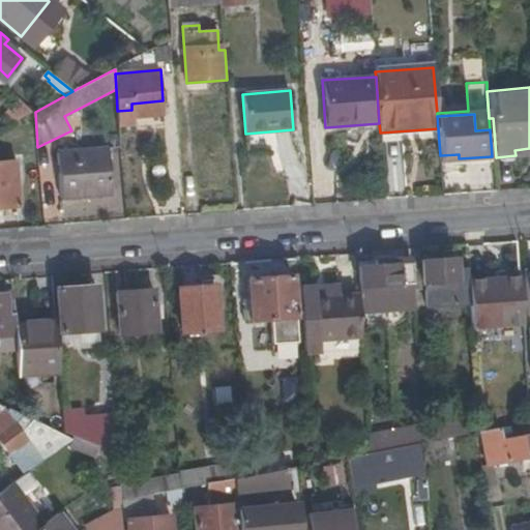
[(298,171),(294,133),(277,135),(283,173),(298,171)]
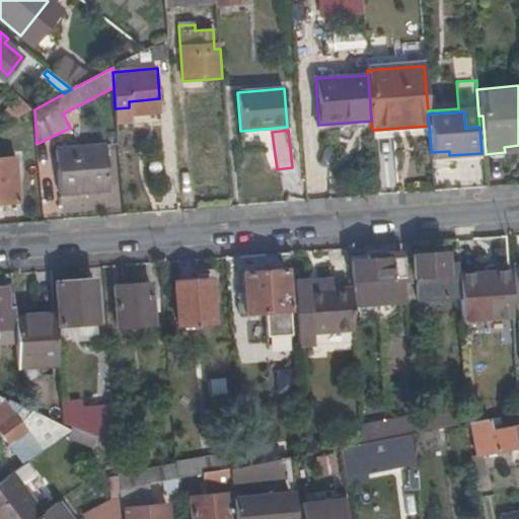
[(104,146),(55,149),(58,194),(108,190),(104,146)]
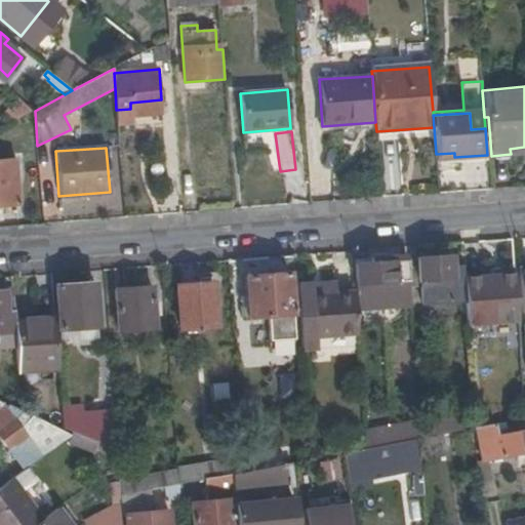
[(0,206),(18,205),(15,161),(0,161),(0,206)]
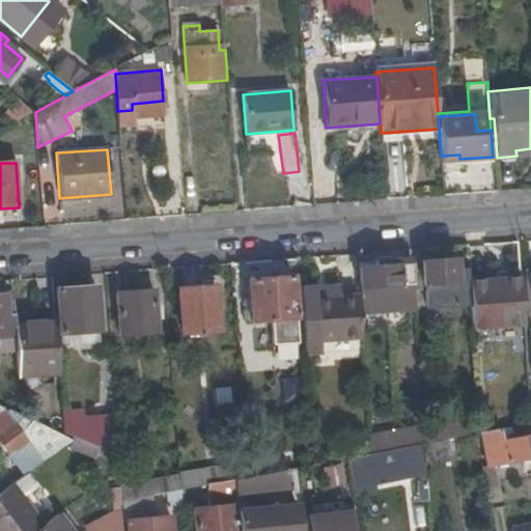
[(469,283),(468,269),(457,270),(456,258),(421,261),(423,284),(425,284),(427,308),(470,304),(469,283)]
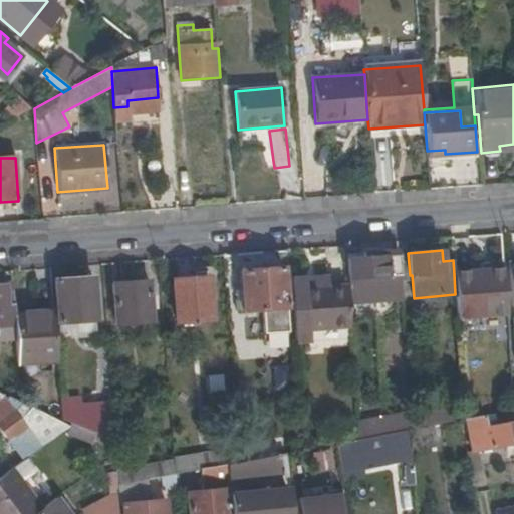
[(400,275),(398,251),(349,254),(352,296),(375,294),(374,277),(400,275)]
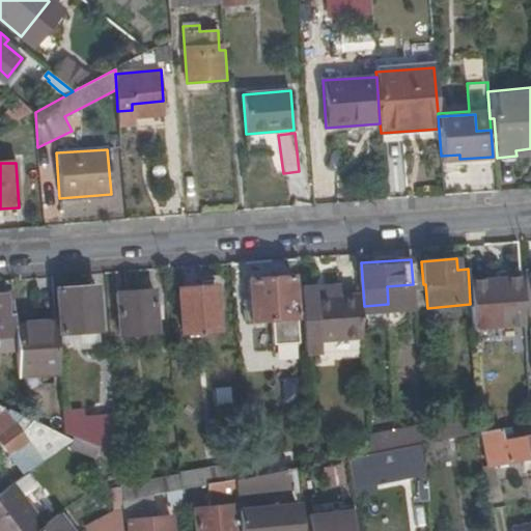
[(296,317),(292,277),(248,281),(251,322),(296,317)]
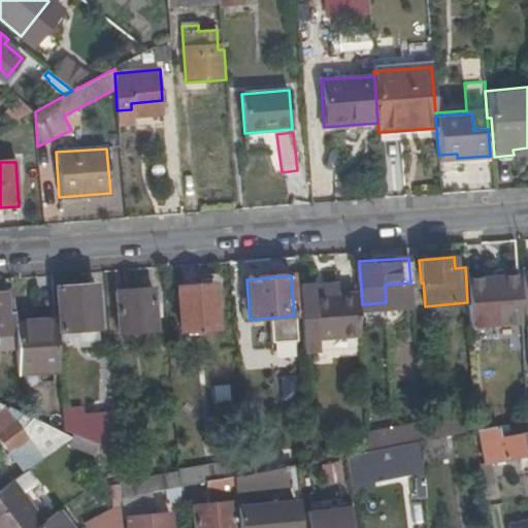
[(467,302),(469,326),(521,323),(517,277),(466,282),(467,302)]
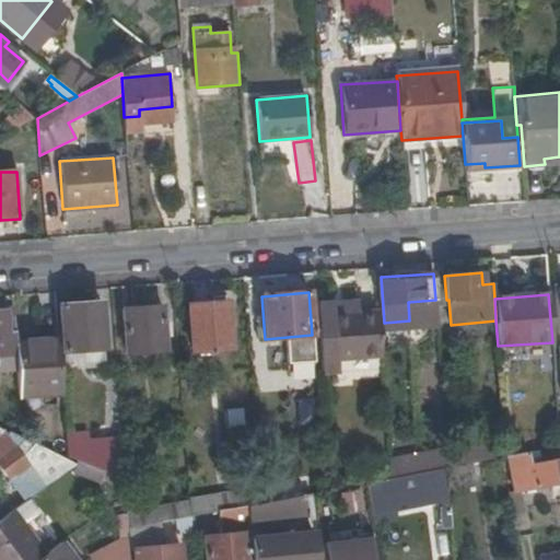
[(318,330),(322,373),(339,372),(338,360),(334,316),(333,302),(316,302),(318,330)]
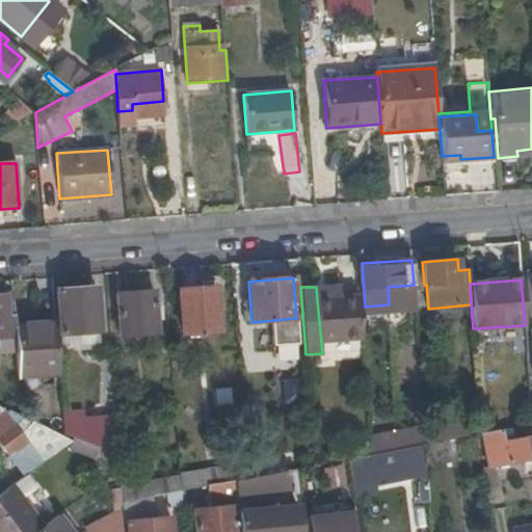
[(100,331),(96,288),(58,291),(61,335),(100,331)]
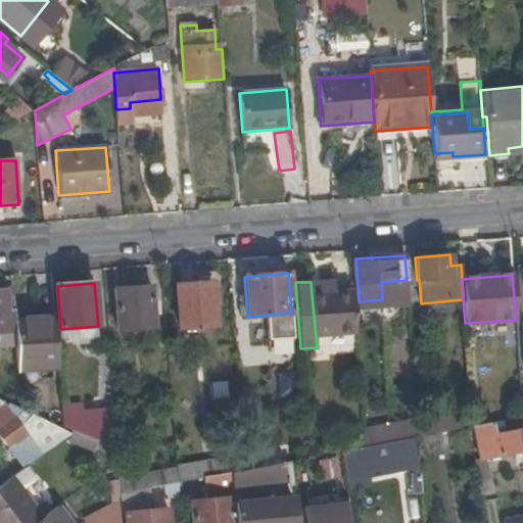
[(216,327),(212,284),(177,286),(180,329),(216,327)]
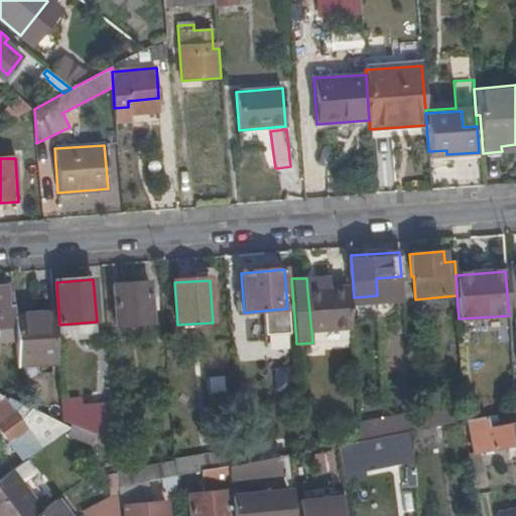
[(154,324),(151,284),(115,287),(118,327),(154,324)]
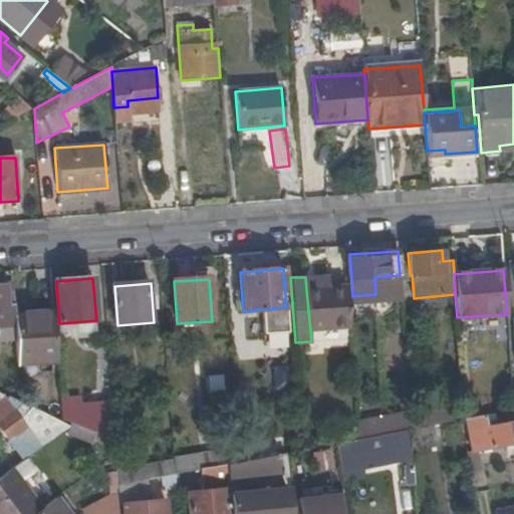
[(12,284),(0,285),(0,327),(4,327),(5,340),(16,339),(15,317),(12,284)]
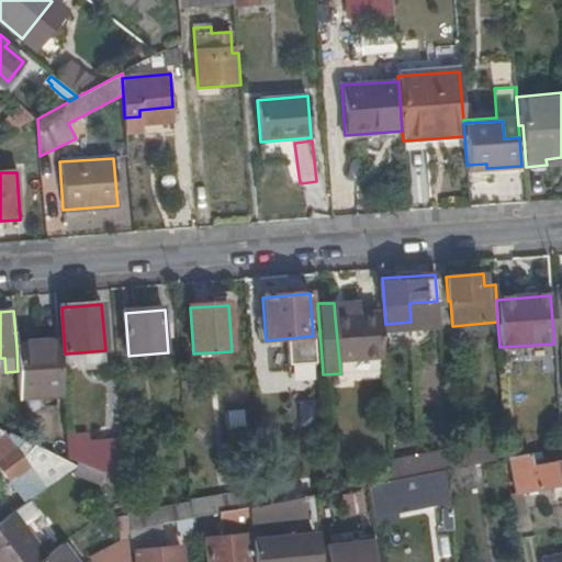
[(381,314),(335,317),(339,361),(384,359),(381,314)]
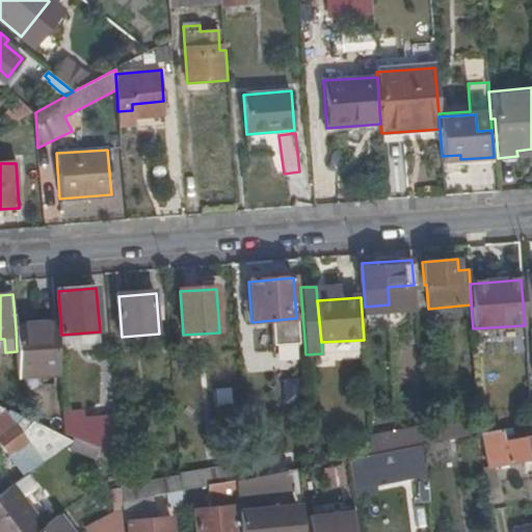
[(19,377),(61,374),(57,325),(16,328),(17,351),(19,377)]
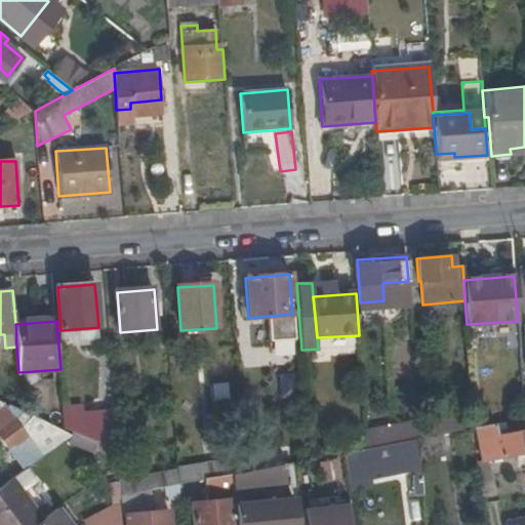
[(4,406),(0,408),(0,436),(23,469),(69,435),(11,409),(8,411),(4,406)]
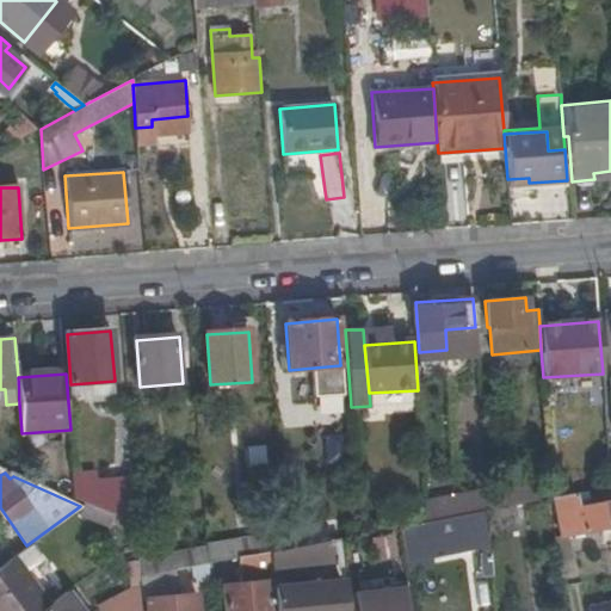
[(137,524),(134,480),(92,483),(92,475),(74,476),(76,500),(137,524)]
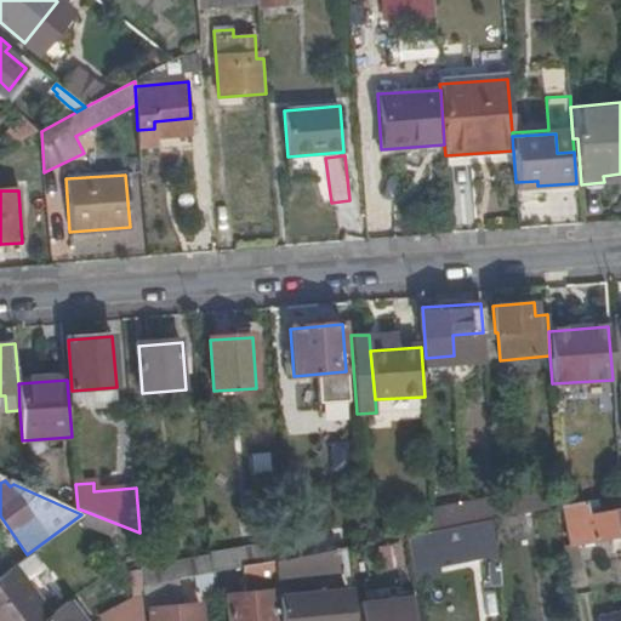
[(560,491),(496,503),(497,518),(524,513),(530,512),(558,506),(562,506),(560,491)]
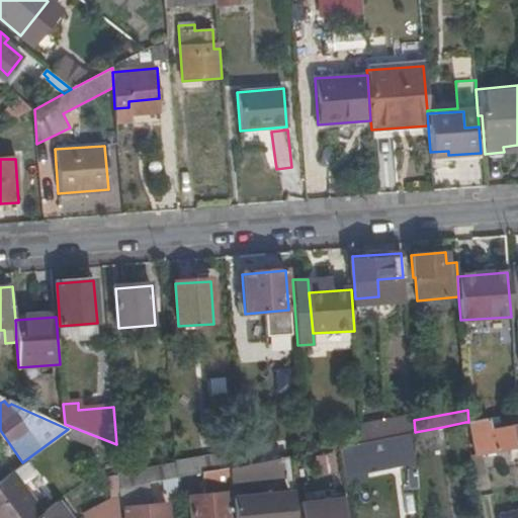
[(360,423),(361,442),(363,442),(410,433),(413,432),(415,432),(414,420),(413,413),(360,423)]
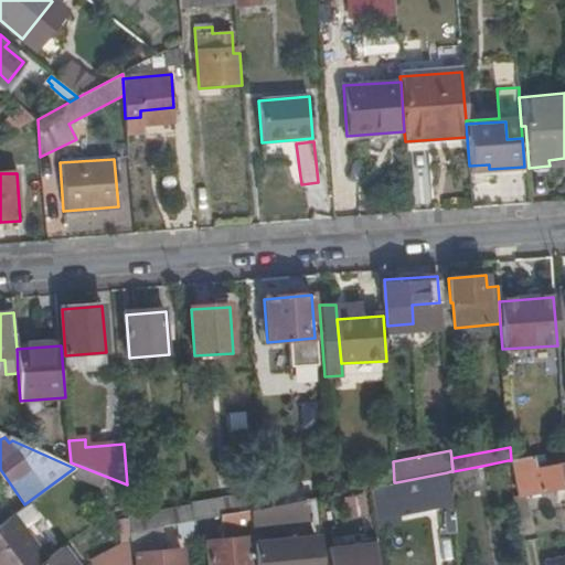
[(533,456),(512,460),(520,496),(564,486),(564,462),(535,469),(533,456)]
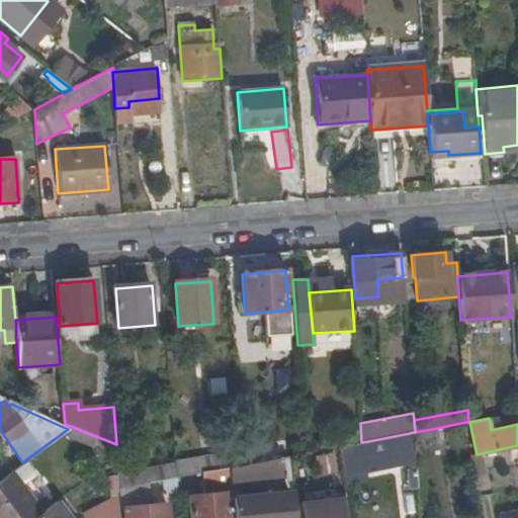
[(415,432),(413,432),(415,454),(445,450),(442,427),(437,428),(415,432)]
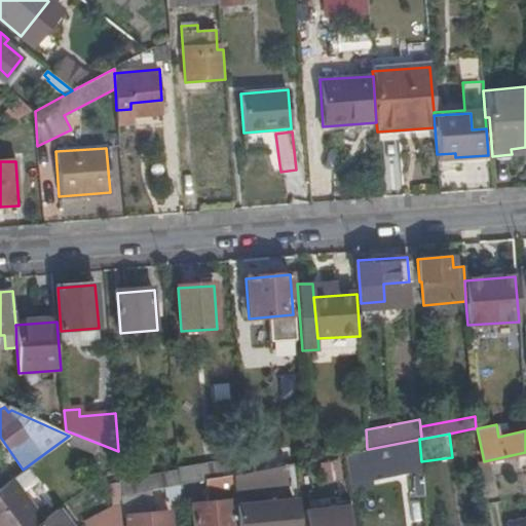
[(416,440),(369,449),(375,479),(421,470),(416,440)]
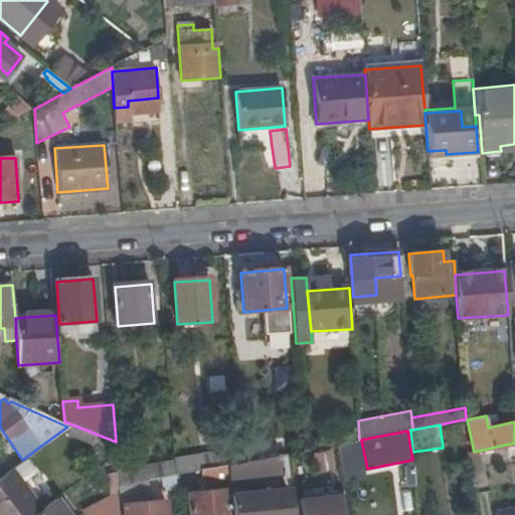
[(206,458),(174,464),(175,475),(214,468),(225,466),(223,454),(222,451),(205,454),(206,458)]
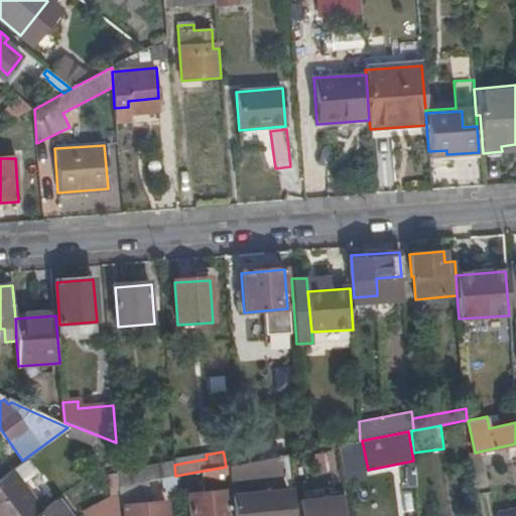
[(239,453),(224,455),(226,467),(228,466),(240,464),(239,453)]
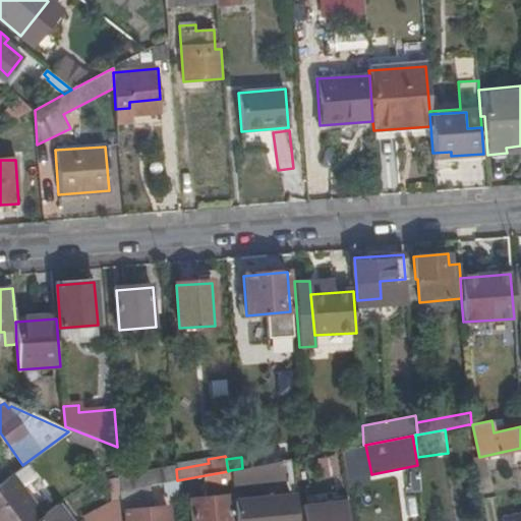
[(242,468),(230,470),(232,487),(233,490),(284,480),(280,460),(242,468)]
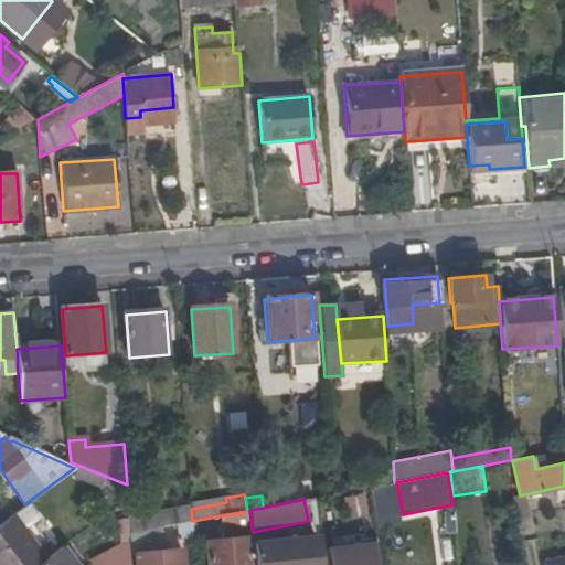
[(192,521),(191,509),(129,520),(130,533),(192,521)]
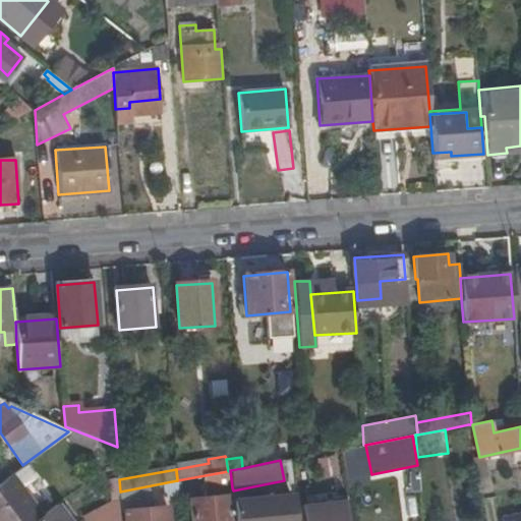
[(32,520),(39,517),(9,476),(0,483),(0,520),(32,520)]
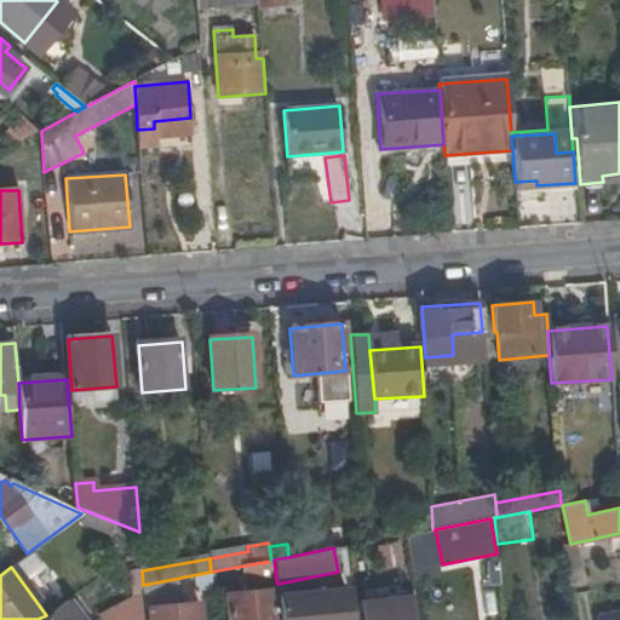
[(143,585),(142,570),(142,569),(128,572),(131,596),(143,590),(143,585)]
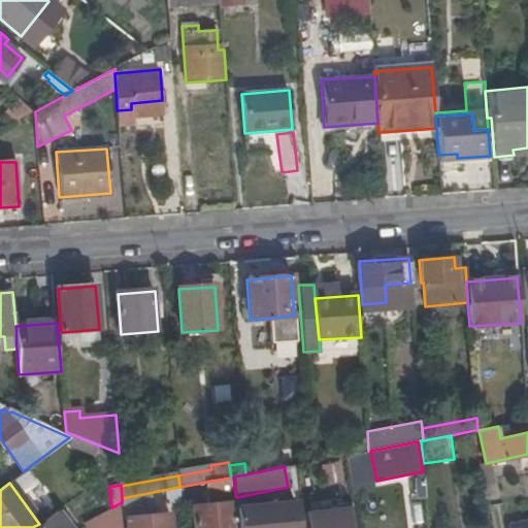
[(207,499),(208,505),(193,507),(195,527),(234,527),(232,503),(220,504),(220,498),(207,499)]
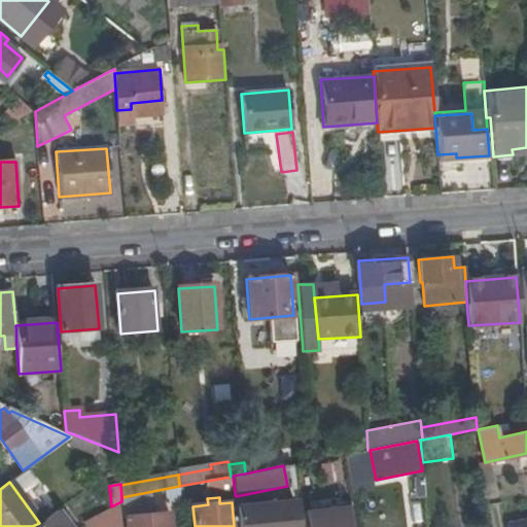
[(237,507),(238,526),(293,526),(289,501),(267,504),(267,497),(242,499),(243,506),(237,507)]
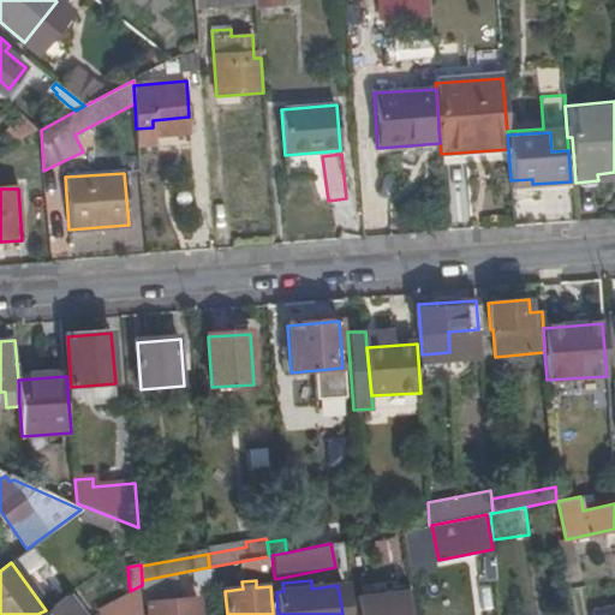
[(144,614),(142,585),(130,591),(95,609),(99,614),(144,614)]
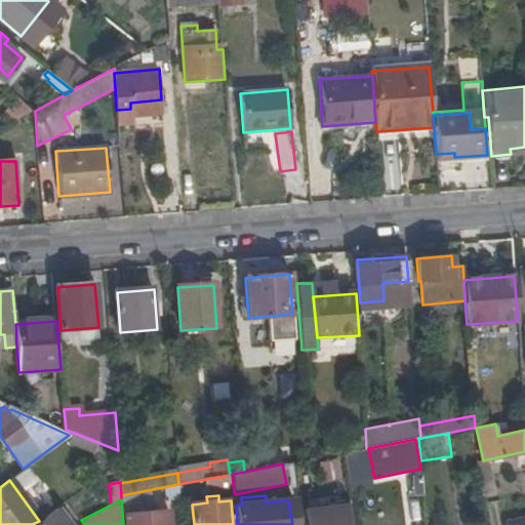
[(36,524),(57,511),(55,509),(39,521),(32,524),(36,524)]
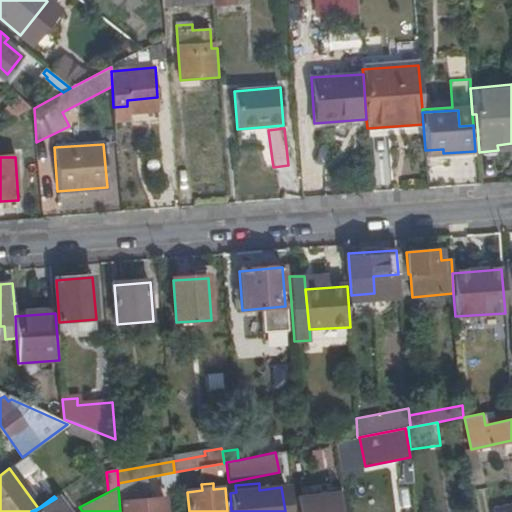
[(346,511),(344,496),(291,500),(293,511),(346,511)]
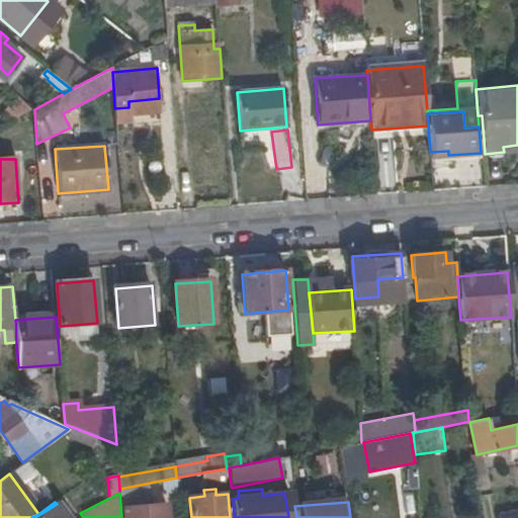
[(67,517),(57,504),(35,517),(67,517)]
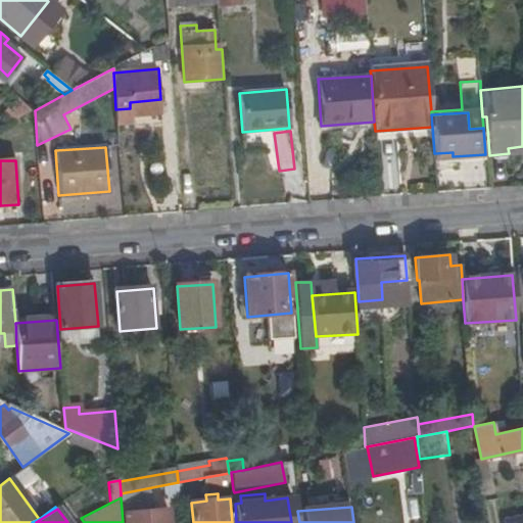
[(169,522),(169,509),(126,514),(126,522),(169,522)]
